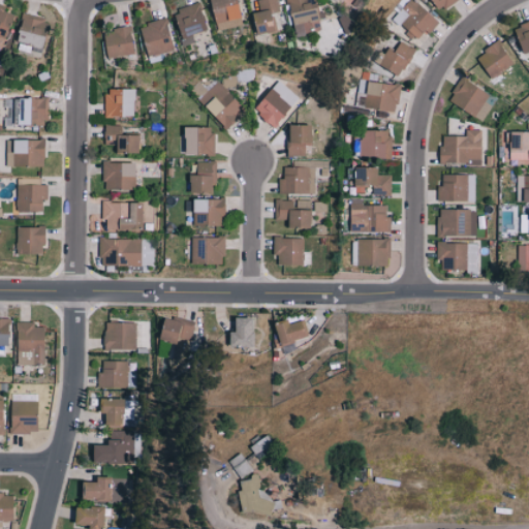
[(211,0),(219,30),(244,24),(238,0),(211,0)]
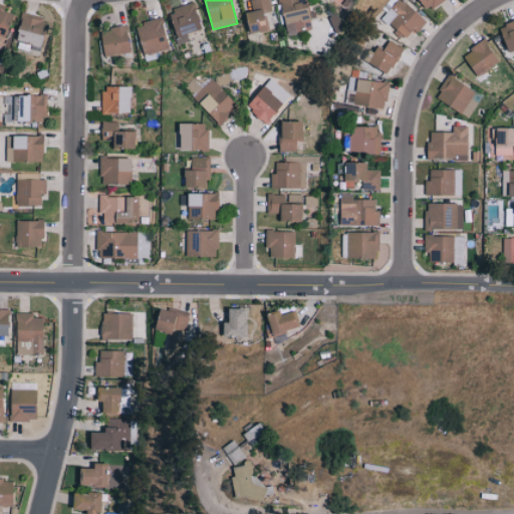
[(250,32),(268,30),(266,12),(271,11),(270,0),(250,0),(252,10),(248,11),(250,32)]
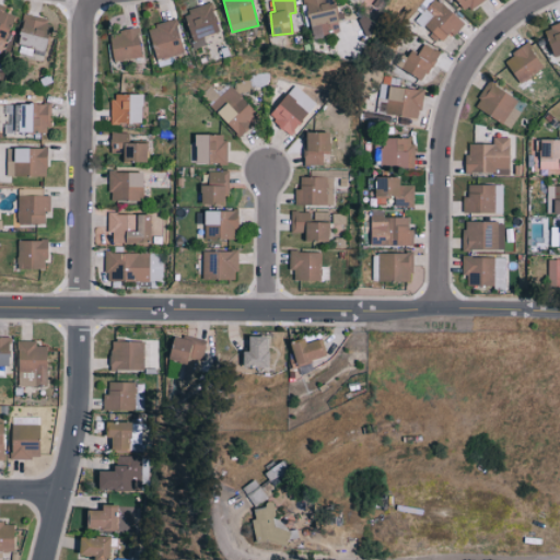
[(307,0),(314,37),(341,32),(336,2),(327,3),(326,0),(307,0)]
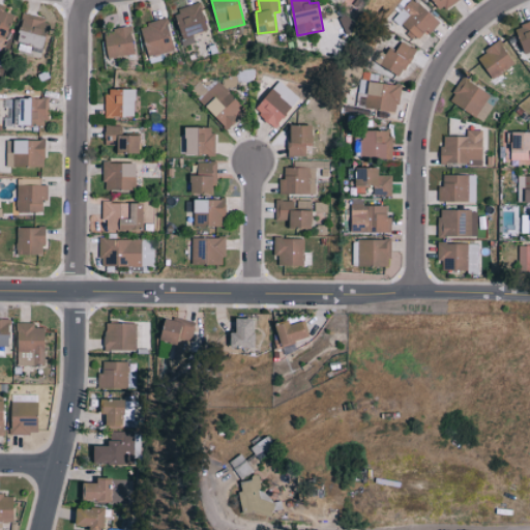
[(408,0),(392,19),(420,41),(439,20),(415,0),(408,0)]
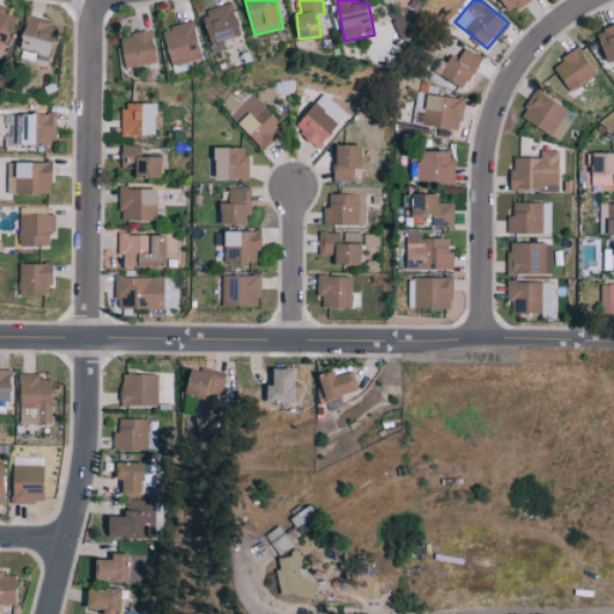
[(530,0),(504,0),(515,13),(530,0)]
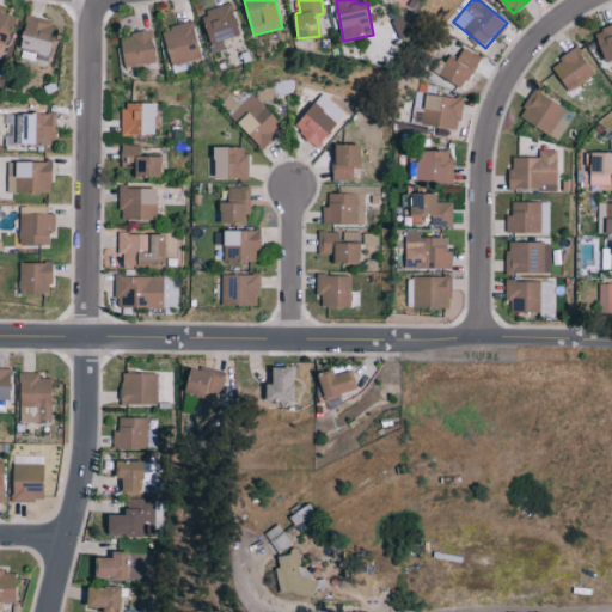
[(201,12),(214,51),(225,48),(222,40),(240,34),(230,2),(201,12)]
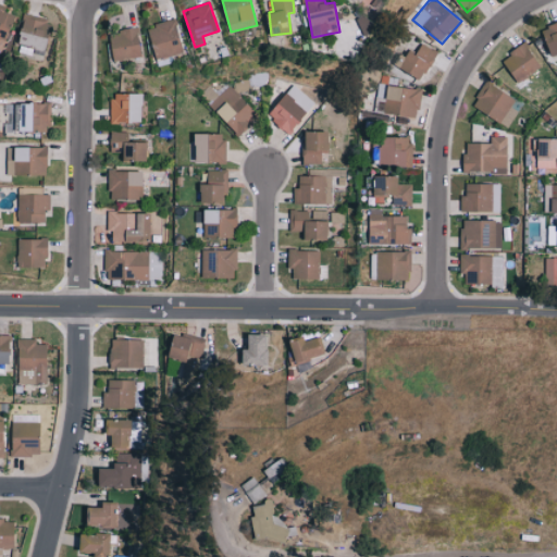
[(16,11),(0,5),(0,40),(7,42),(16,11)]
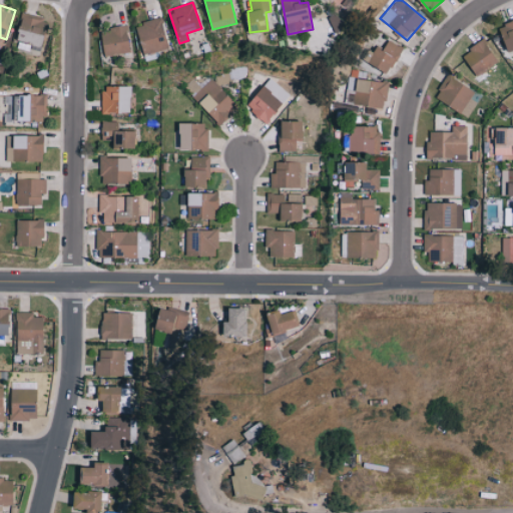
[(48,17),(23,12),(17,44),(29,47),(30,43),(42,45),(48,17)]
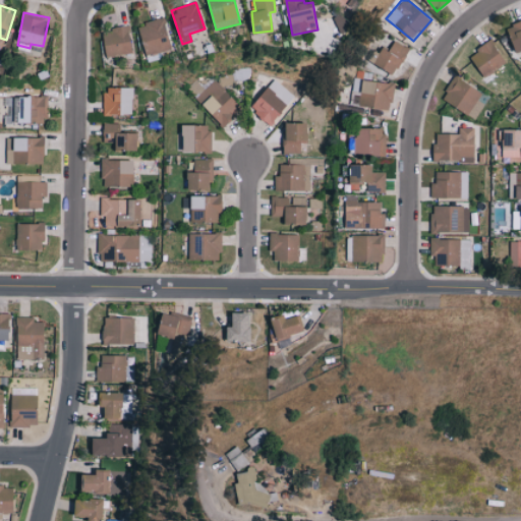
[(349,29),(342,14),(334,18),(342,33),(349,29)]
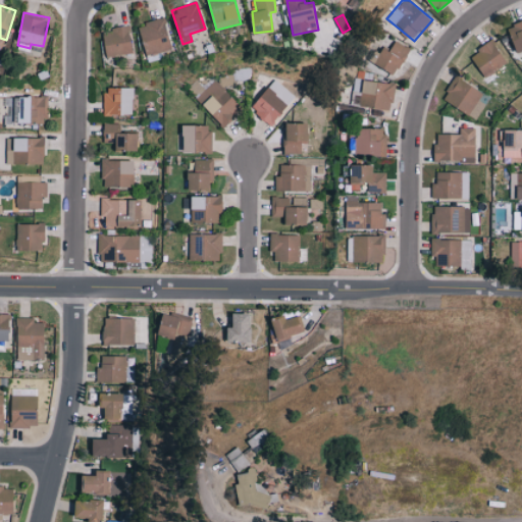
[(172,48),(163,17),(138,24),(146,56),(172,48)]
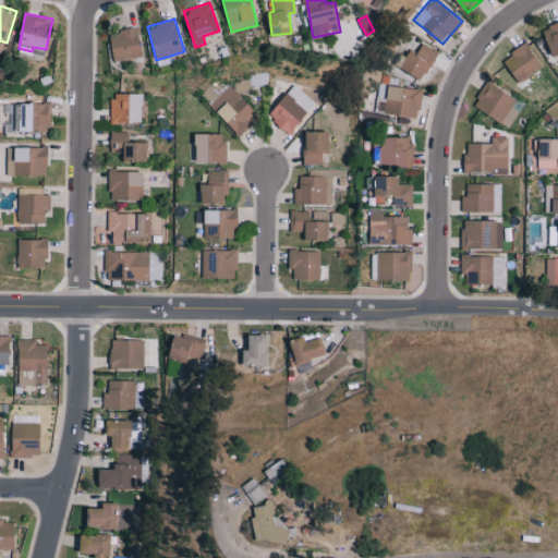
[(557,22),(544,27),(552,55),(557,52),(557,22)]
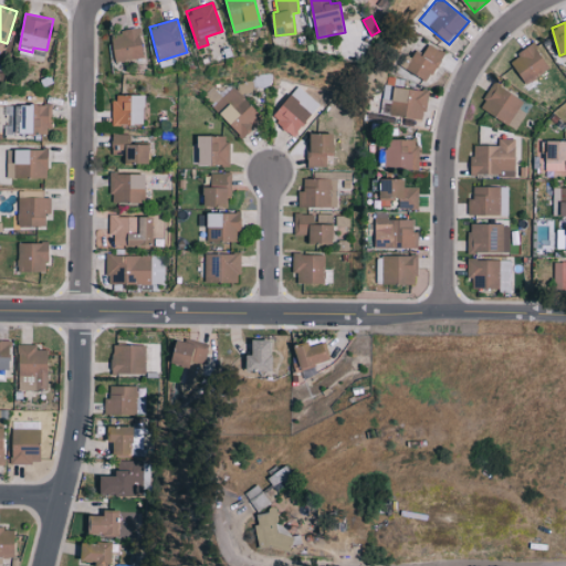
[(112,31),(115,61),(144,58),(140,29),(112,31)]
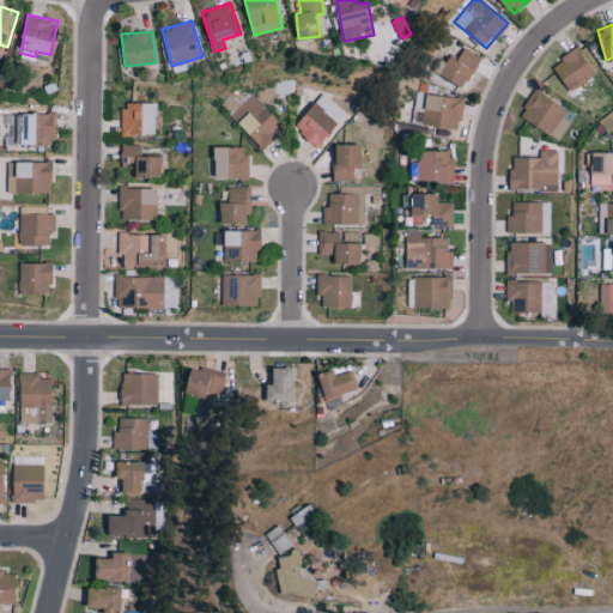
[(552,65),(570,90),(595,73),(578,47),(552,65)]
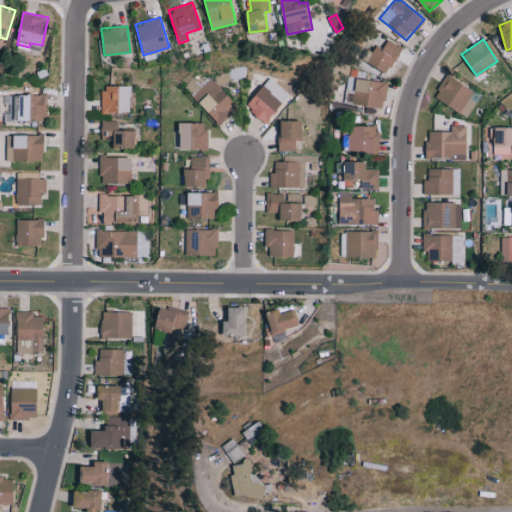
[(401,47),(387,40),(383,49),(375,45),(367,63),(389,73),(401,47)]
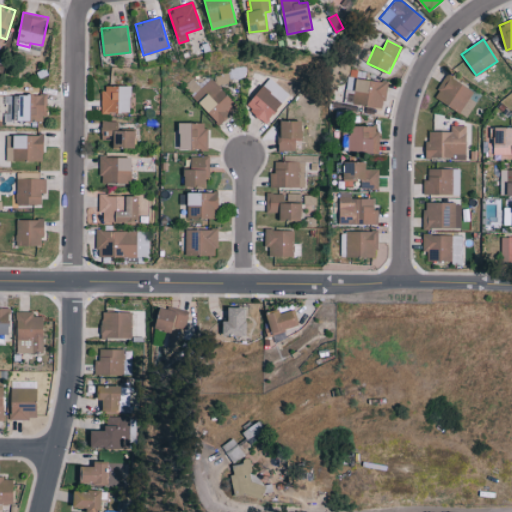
[(466,117),(480,95),(448,74),(434,96),(466,117)]
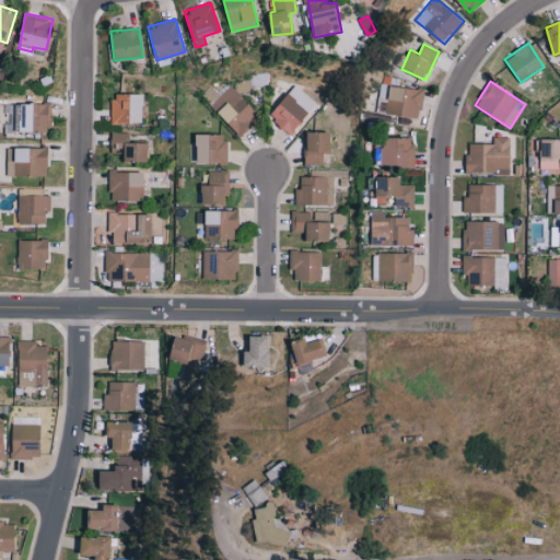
[(423,90),(380,83),(376,112),(419,118),(423,90)]
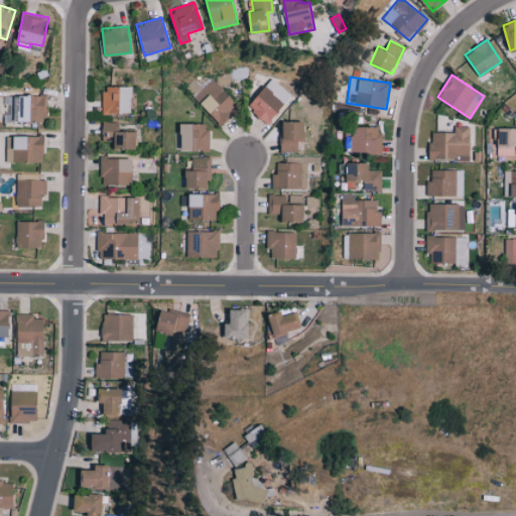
[(233,115),(230,112),(238,104),(213,79),(203,88),(192,79),(184,87),(222,125),(233,115)]
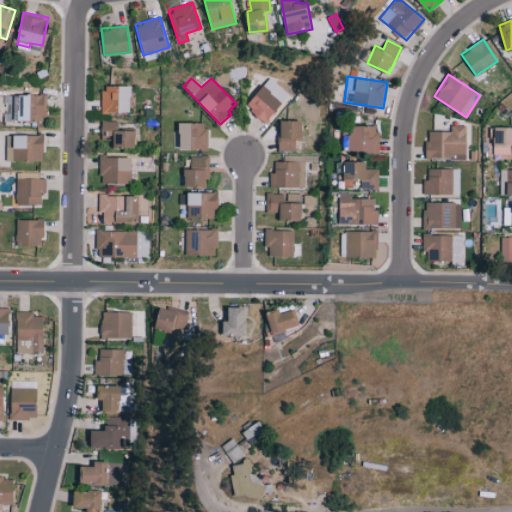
[(269,122),(289,92),(268,78),(247,108),(269,122)]
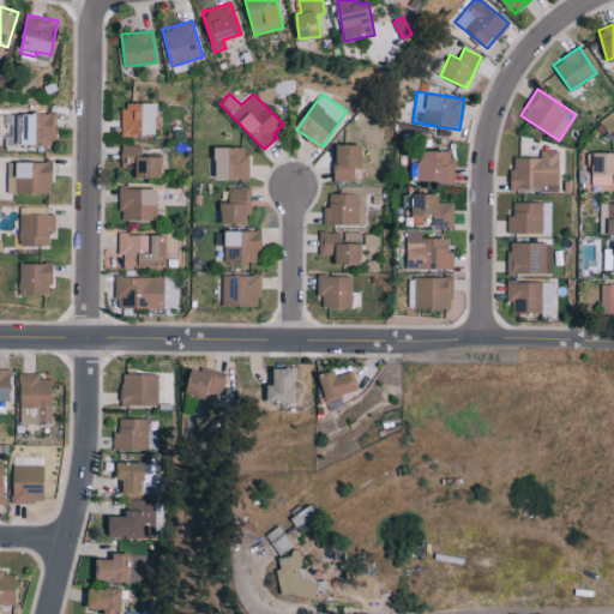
[(122,134),(158,134),(157,102),(122,103),(122,134)]
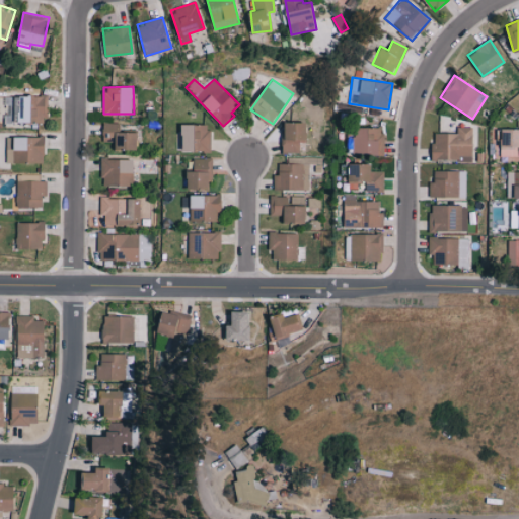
[(11,96),(12,123),(47,122),(46,94),(11,96)]
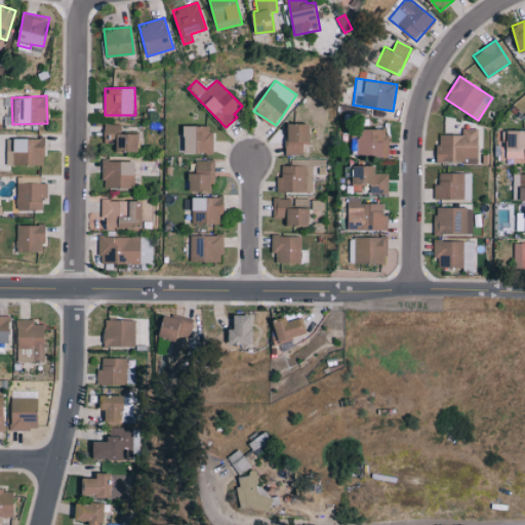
[(287,154),(304,154),(304,144),(311,144),(311,123),(288,123),(287,154)]
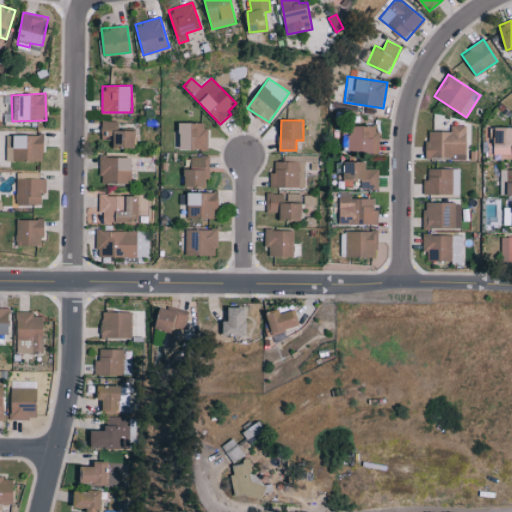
[(102,140),(113,140),(113,147),(136,147),(136,130),(117,129),(117,121),(102,121),(102,140)]
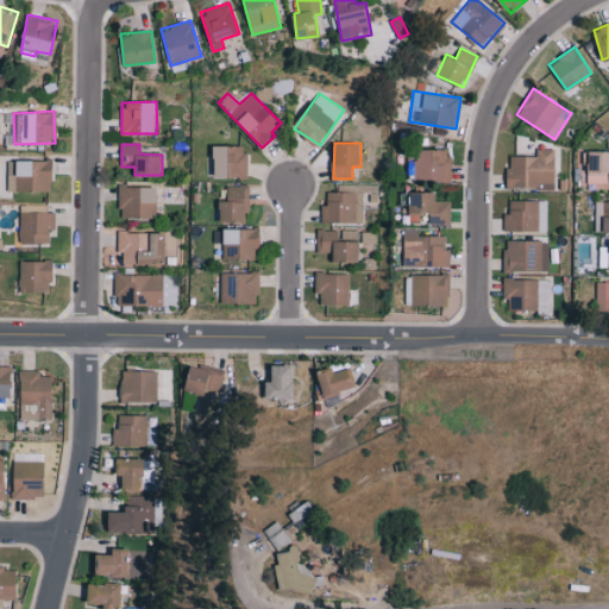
[(214,176),(246,176),(246,145),(215,145),(214,176)]
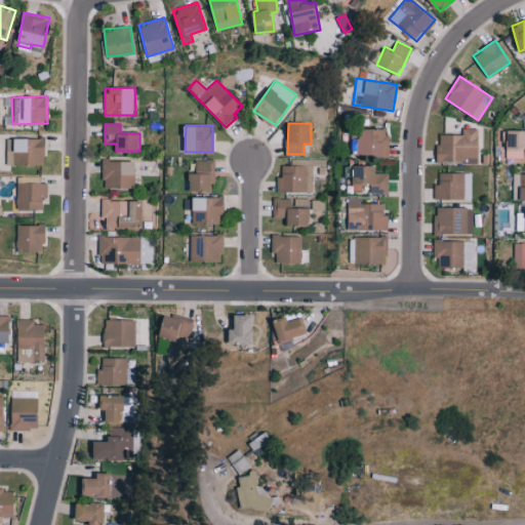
[(359,157),(389,156),(388,128),(359,128),(359,157)]
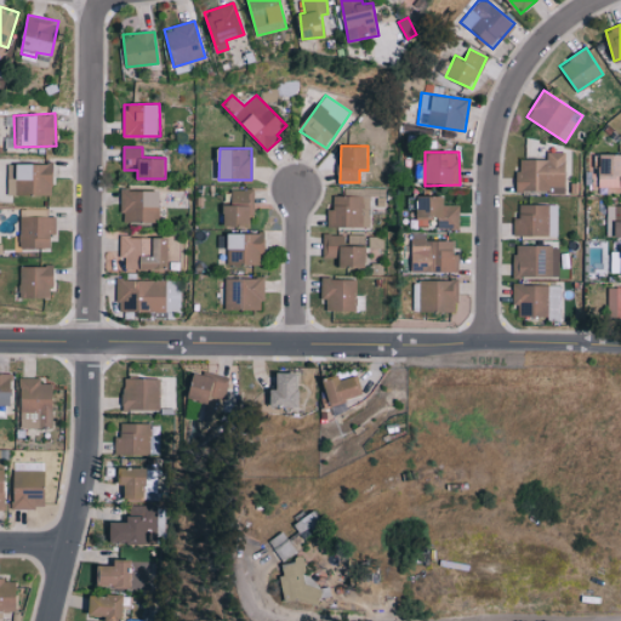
[(565,152),(547,152),(547,159),(518,159),(518,192),(565,192),(565,152)]
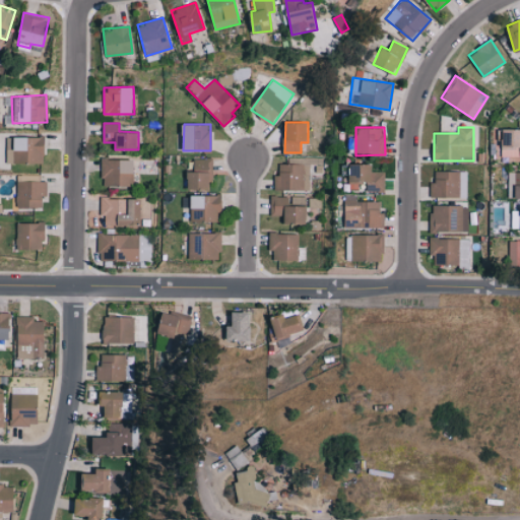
[(519,155),(519,128),(501,129),(502,163),(519,161),(519,155)]
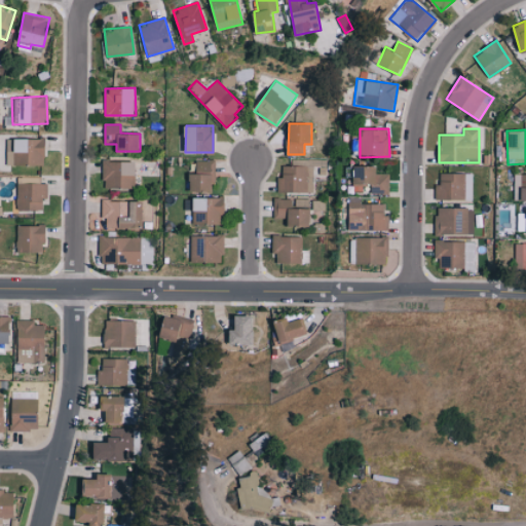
[(6,139),(6,164),(45,164),(44,138),(6,139)]
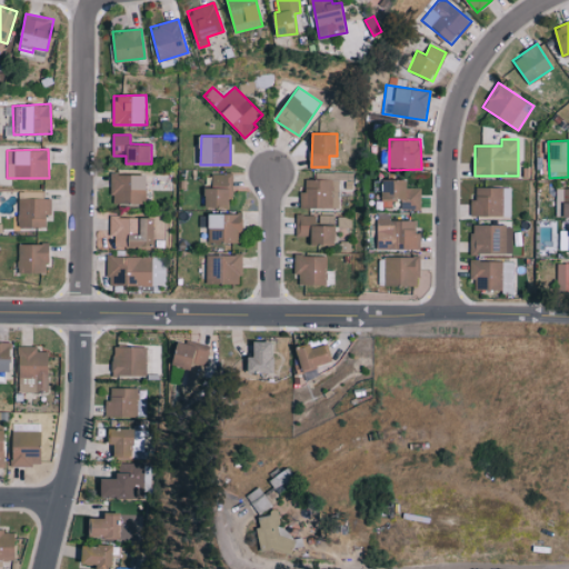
[(146,203),(147,175),(111,173),(110,202),(146,203)]
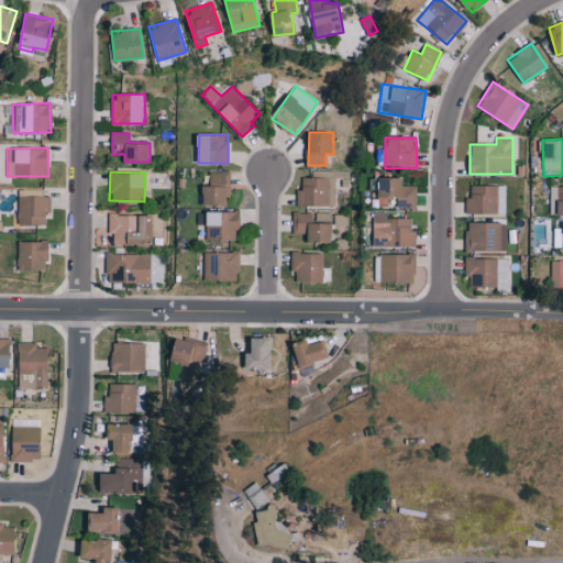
[(210,185),(203,186),(205,205),(230,205),(229,172),(210,172),(210,185)]
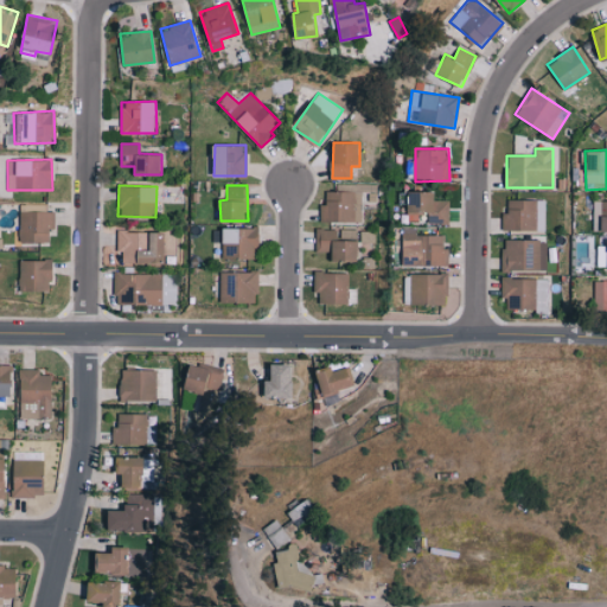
[(360,191),(326,192),(326,204),(320,204),(321,222),(362,221),(360,191)]
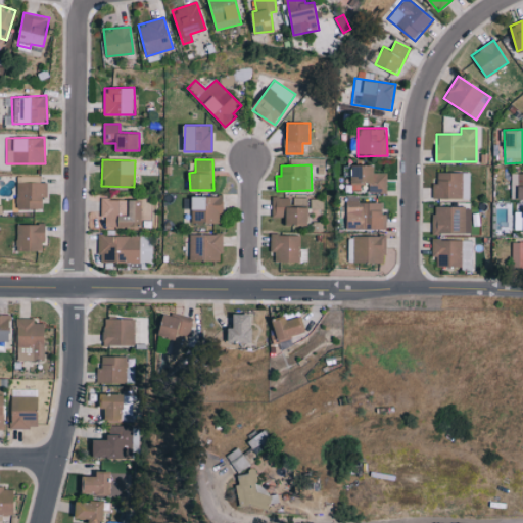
[(386,173),(375,173),(375,164),(351,164),(352,190),(367,189),(367,193),(387,192),(386,173)]
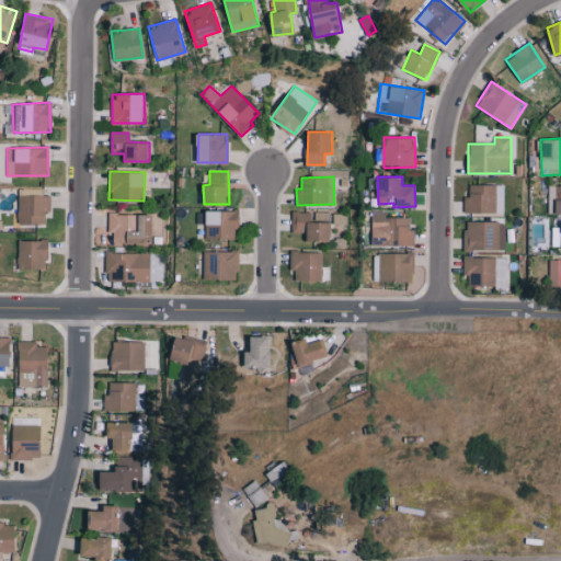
[(503,213),(504,184),(469,184),(469,197),(465,197),(464,212),(503,213)]
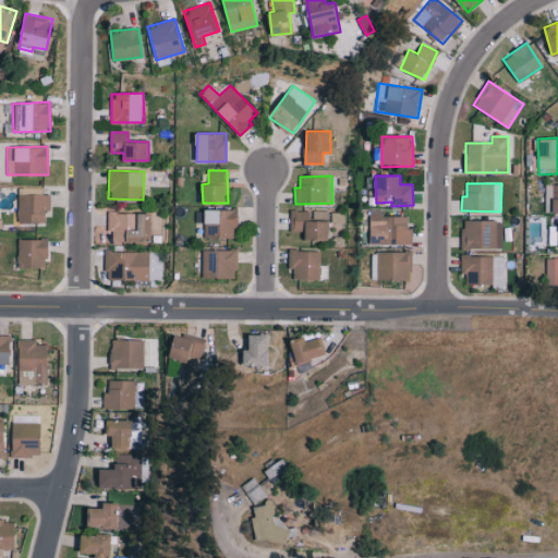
[(557,183),(545,184),(545,213),(557,211),(557,183)]
